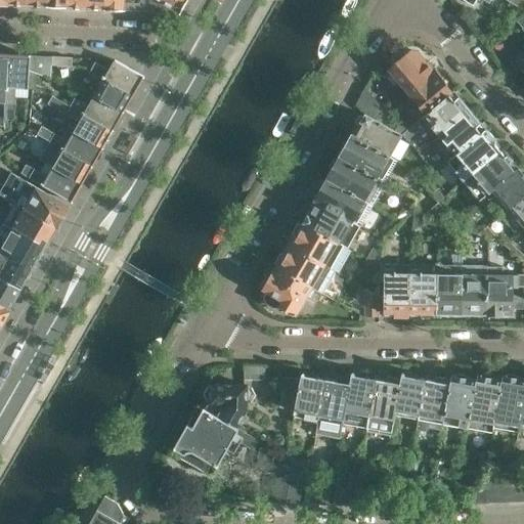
[(105,9),(105,0),(85,0),(86,8),(105,9)]
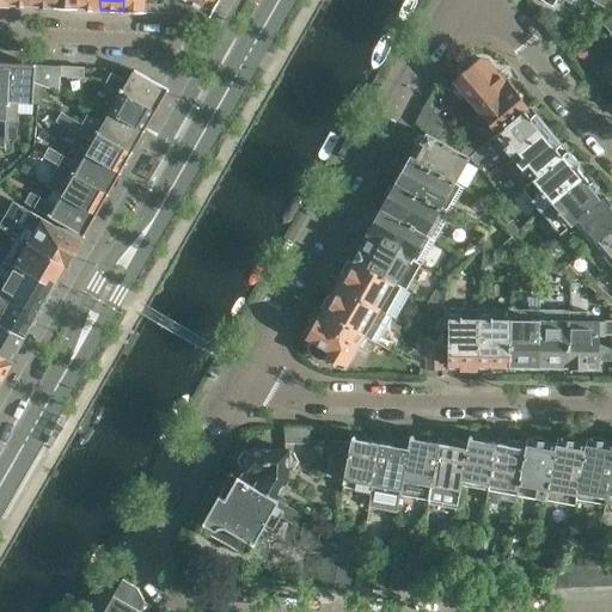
[(123,0),(123,11),(123,12),(146,13),(146,12),(146,7),(146,0),(123,0)]
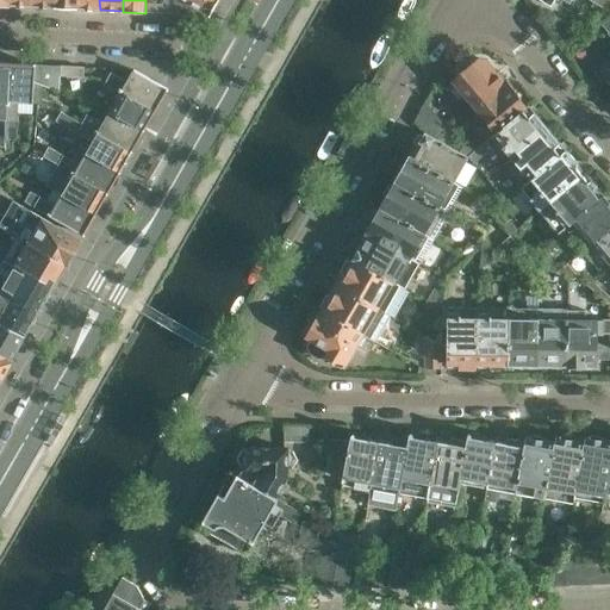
[(145,0),(145,7),(145,12),(192,16),(192,5),(210,17),(219,0),(145,0)]
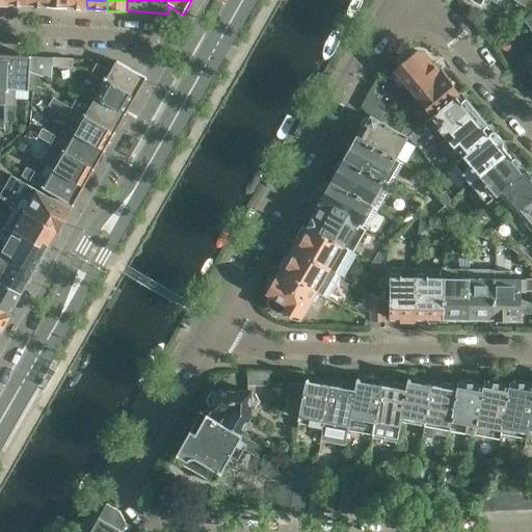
[(400,76),(399,77),(414,94),(441,72),(439,70),(441,68),(435,61),(433,63),(424,53),(419,52),(409,59),(404,58),(398,63),(398,69),(396,71),(400,76)]
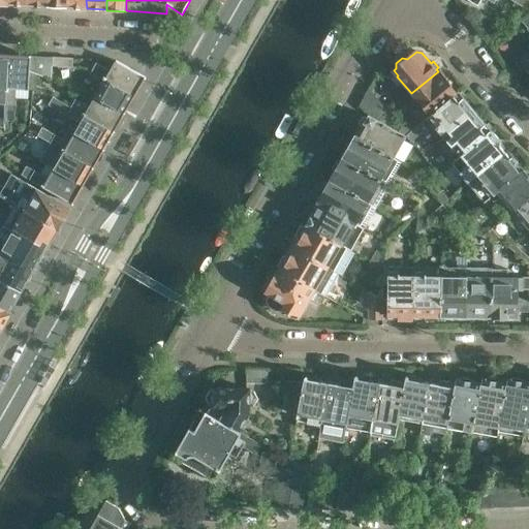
[(0,54),(0,126),(5,127),(5,121),(6,104),(6,88),(8,88),(10,55),(0,54)]
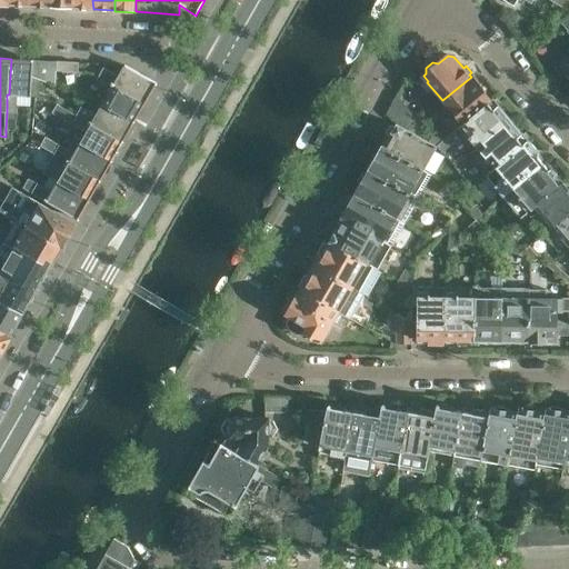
[(7,95),(7,112),(6,130),(13,130),(16,130),(17,106),(30,107),(30,96),(31,96),(32,77),(32,60),(11,59),(9,95),(7,95)]
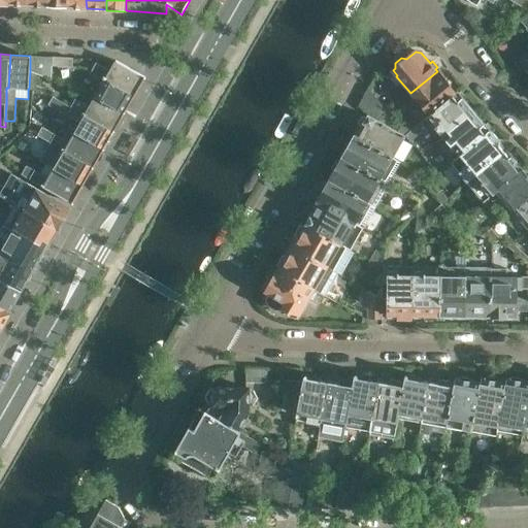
[(30,71),(39,75),(51,78),(53,65),(53,57),(30,56),(30,71)]
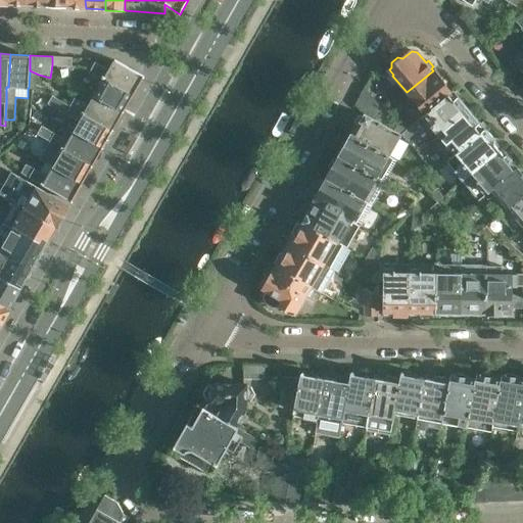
[(52,56),(52,64),(72,67),(73,57),(52,56)]
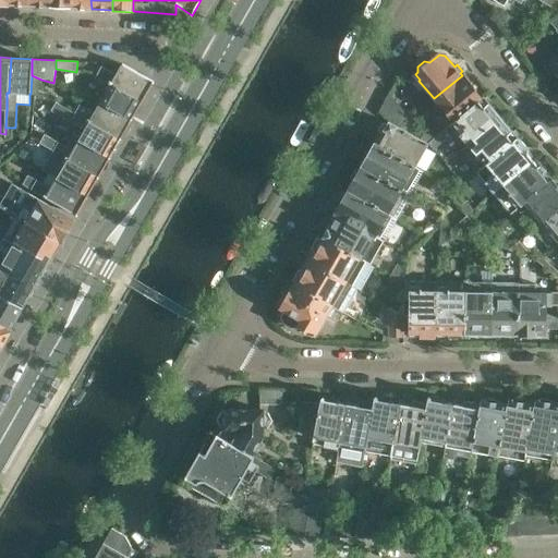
[(101,67),(97,75),(111,83),(111,82),(143,100),(154,82),(124,64),(121,70),(120,69),(116,74),(101,67)]
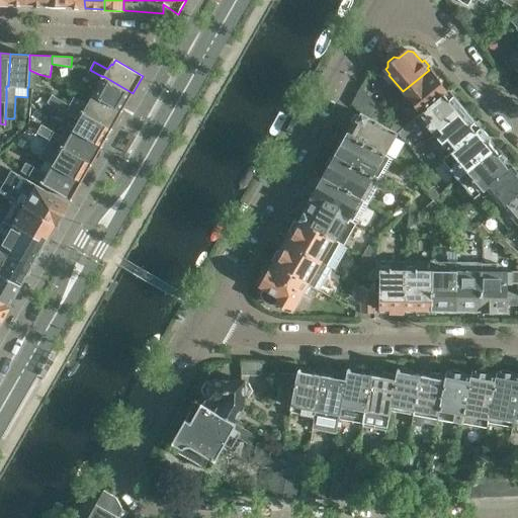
[(38,74),(29,70),(28,87),(35,88),(38,74)]
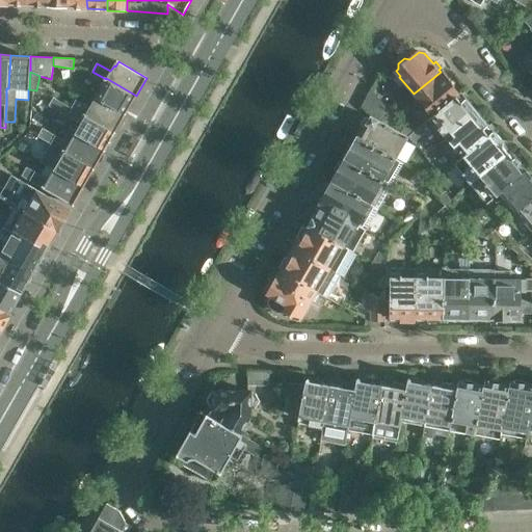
[(101,87),(96,97),(126,114),(136,96),(106,78),(106,79),(92,72),(87,79),(101,87)]
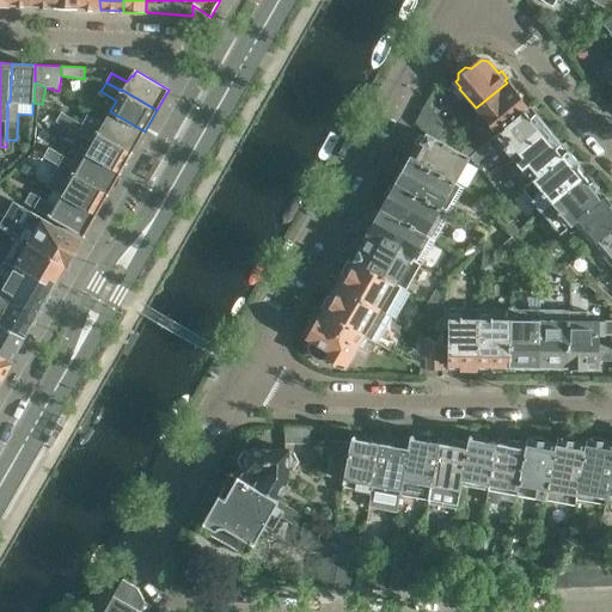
[(507,83),(476,108),(481,115),(475,120),(473,127),(487,141),(496,133),(528,108),(514,91),(516,89),(510,83),(509,85),(507,83)]
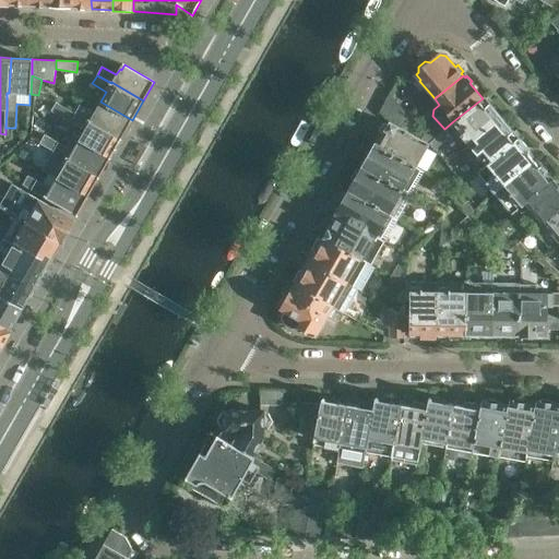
[(453,121),(451,125),(441,132),(435,139),(429,143),(432,147),(447,138),(448,140),(453,135),(464,147),(499,119),(488,106),(491,104),(485,96),(483,98),(453,121)]
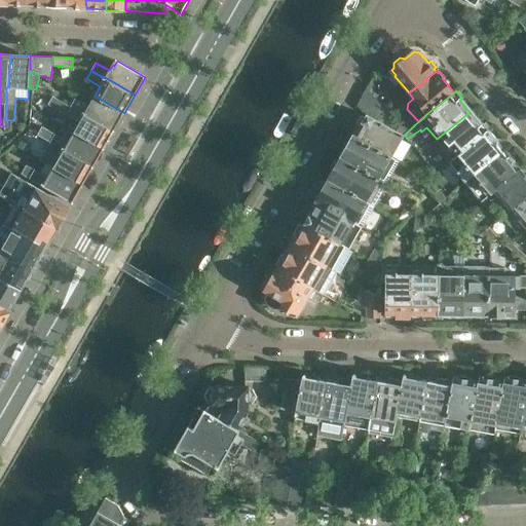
[(71,106),(53,97),(45,94),(41,100),(48,104),(79,122),(74,132),(104,149),(114,130),(71,106)]
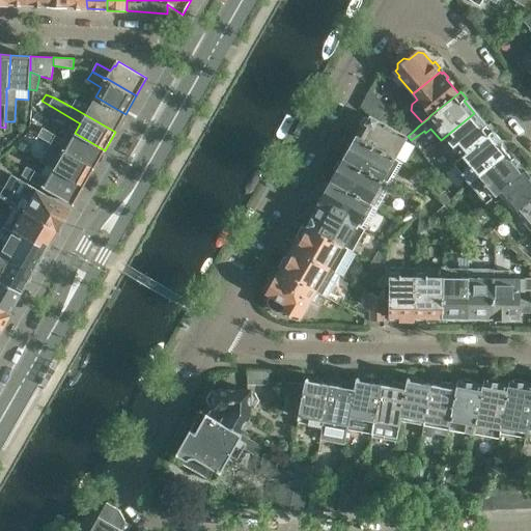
[(76,99),(72,107),(115,132),(126,114),(95,96),(89,107),(76,99)]
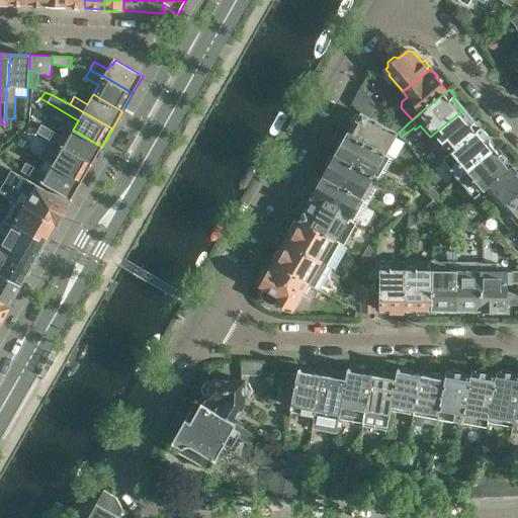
[(370,117),(379,110),(373,102),(361,112),(370,117)]
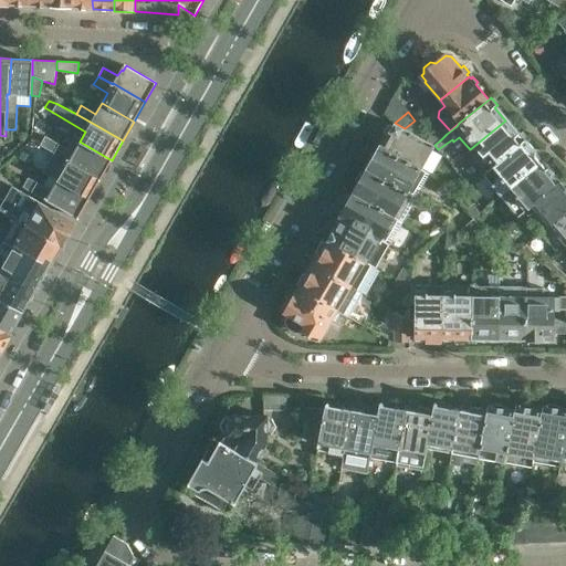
[(415,121),(405,128),(410,132),(413,134),(423,126),(417,118),(415,121)]
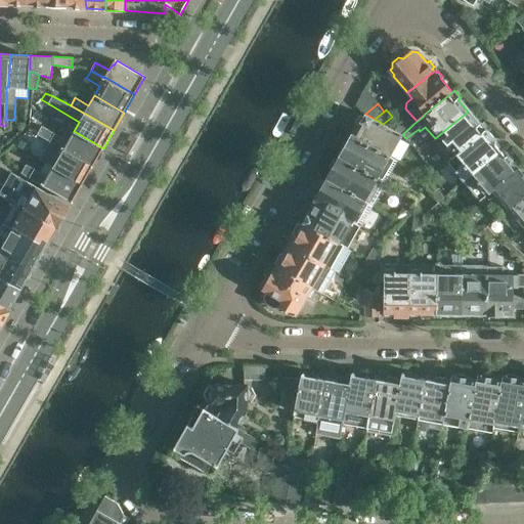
[(468,112),(435,138),(451,159),(456,155),(455,154),(486,128),(480,122),(478,124),(468,112)]
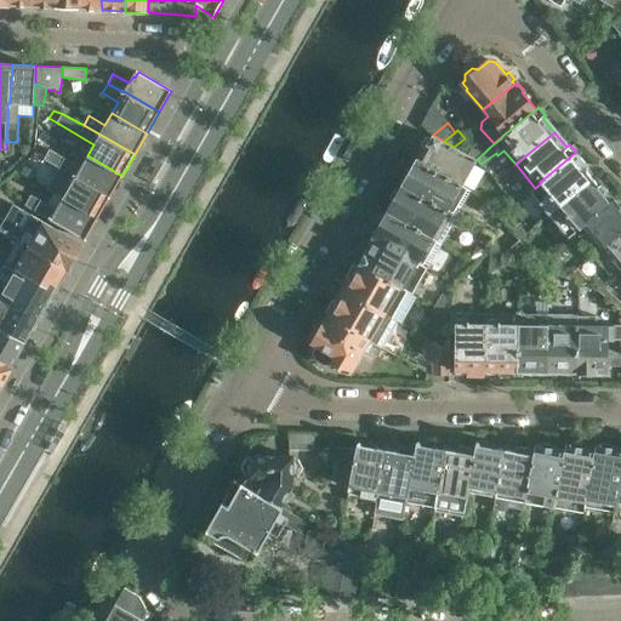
[(423,149),(417,160),(459,183),(462,186),(477,160),(476,159),(454,147),(450,144),(444,141),(433,135),(432,137),(425,138),(421,144),(423,149)]
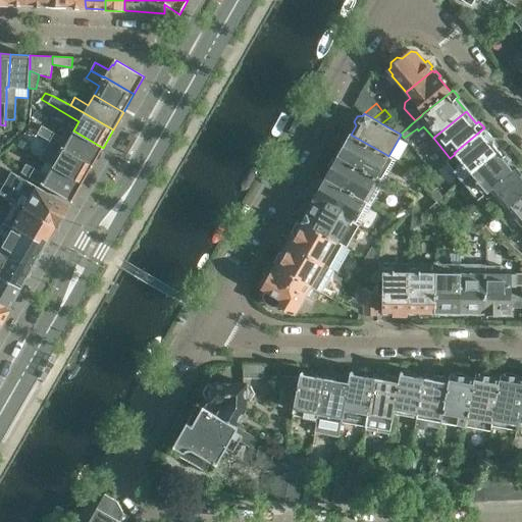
[(42,124),(37,133),(93,165),(103,148),(73,131),(67,140),(55,134),(42,124)]
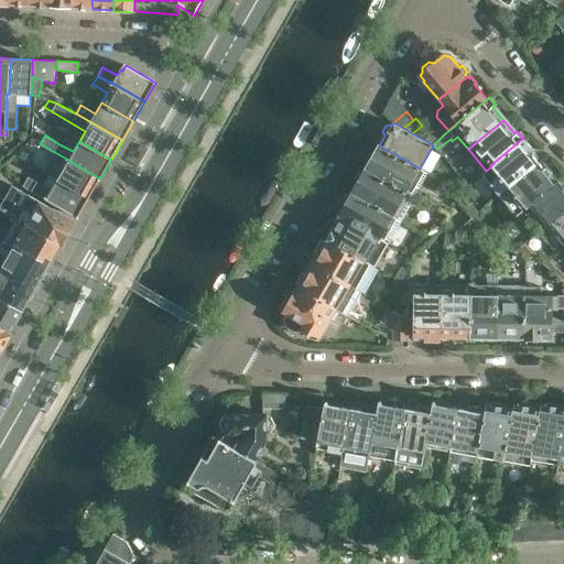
[(433,144),(438,140),(433,134),(427,139),(433,144)]
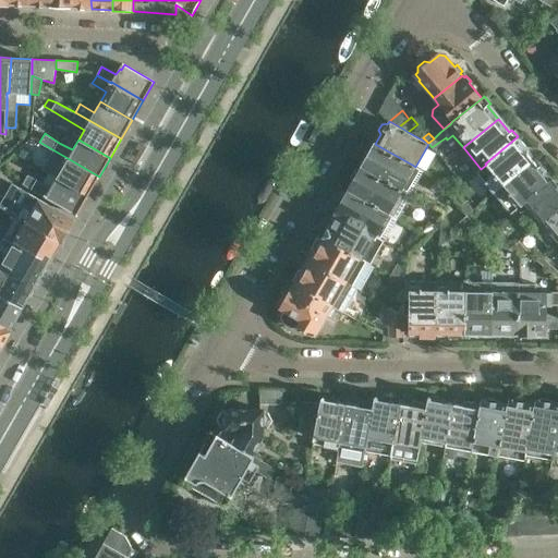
[(486,165),(481,169),(476,172),(494,192),(532,159),(526,153),(528,148),(518,136),(485,164),(486,165)]
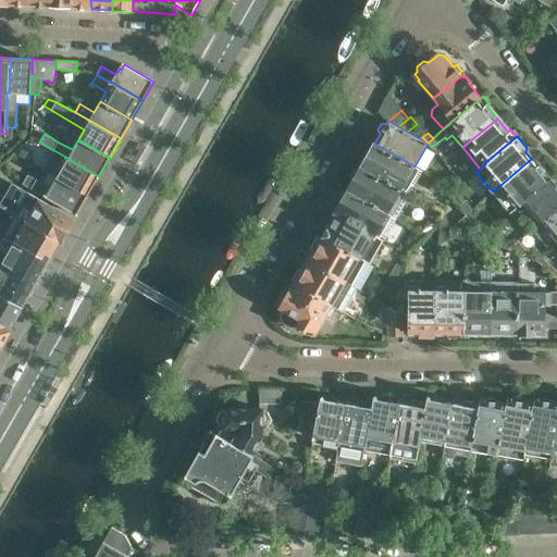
[(99,176),(39,141),(32,137),(27,145),(35,149),(34,151),(49,159),(54,162),(49,173),(87,195),(99,176)]
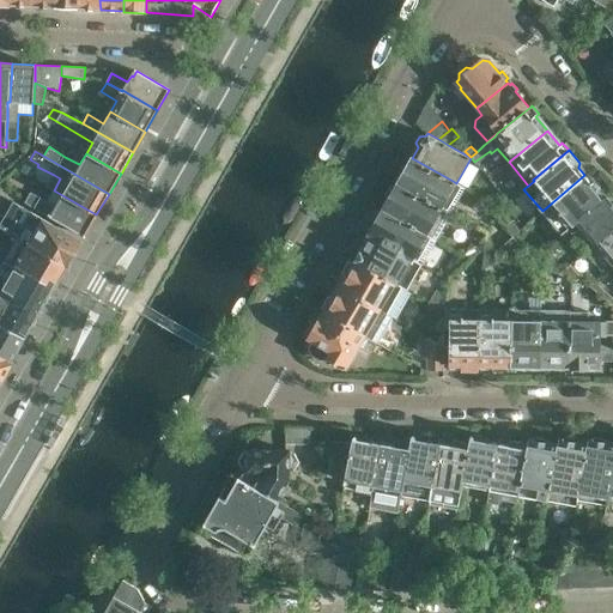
[(404,174),(398,183),(451,213),(466,188),(456,183),(453,181),(412,158),(411,161),(405,162),(401,169),(404,174)]
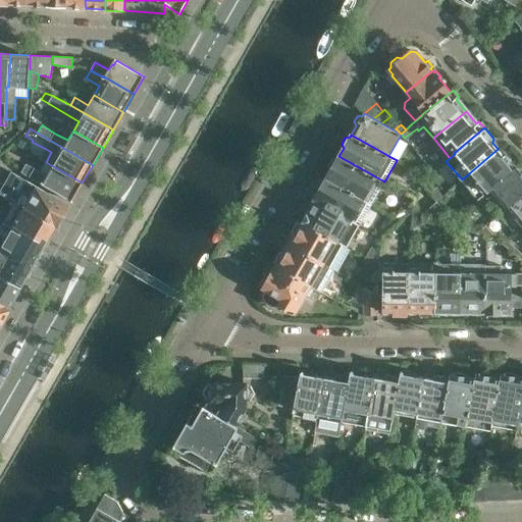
[(21,141),(18,146),(27,151),(30,145),(21,141)]
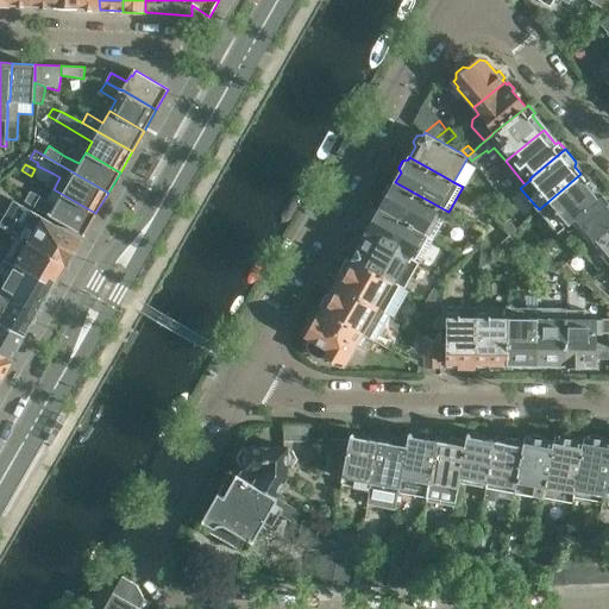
[(581,174),(539,209),(558,232),(562,230),(571,223),(598,199),(597,198),(603,194),(592,181),(589,182),(581,174)]
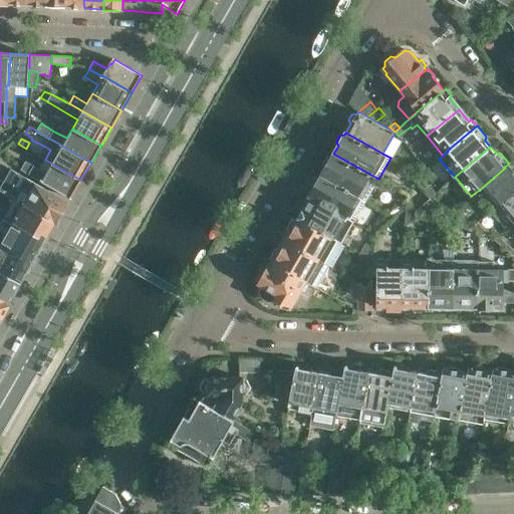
[(326,167),(322,175),(365,200),(378,179),(333,154),(332,156),(330,155),(328,155),(323,164),(324,166),(326,167)]
